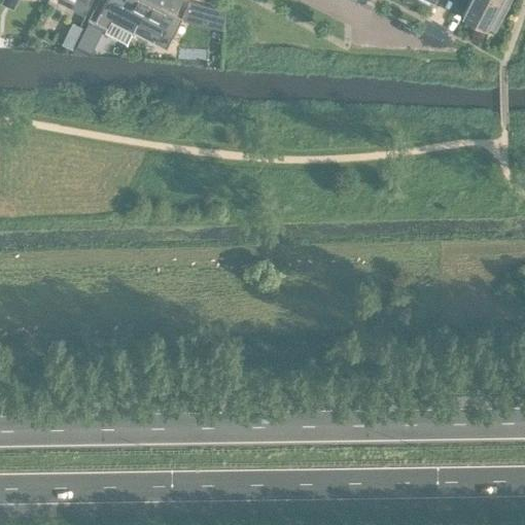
[(69,0),(76,3),(73,10),(84,16),(93,0),(69,0)]
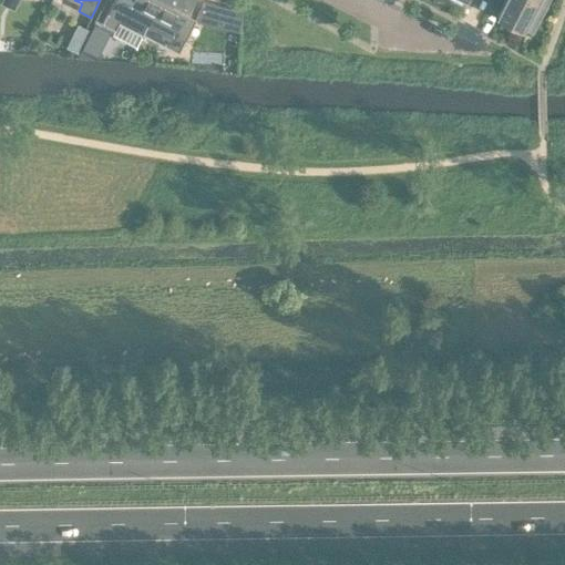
[(143,36),(150,23),(161,0),(114,0),(103,23),(116,30),(120,23),(143,36)]
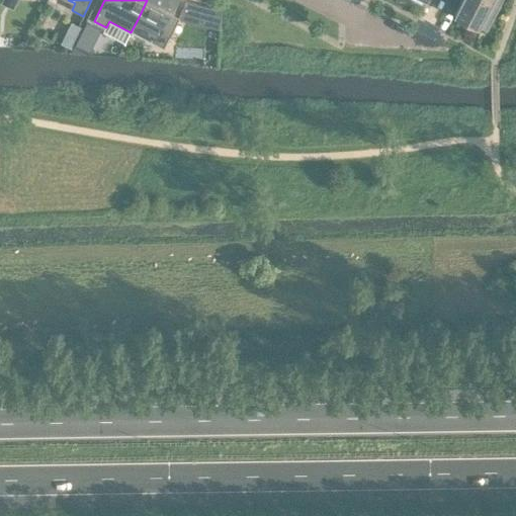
[(147,0),(137,21),(158,32),(154,38),(166,45),(178,22),(168,16),(176,0),(147,0)]
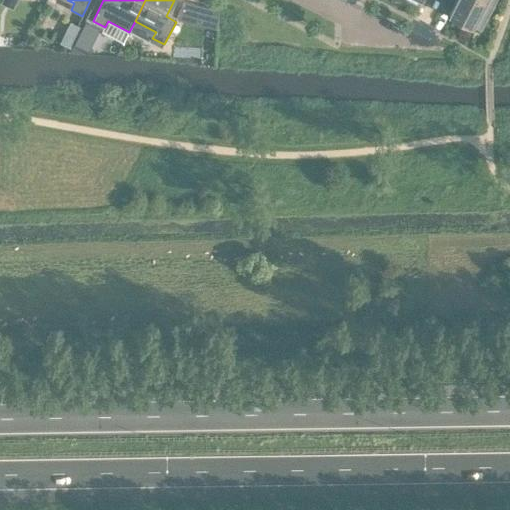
[(458,0),(451,15),(476,27),(487,6),(494,10),(499,0),(458,0)]
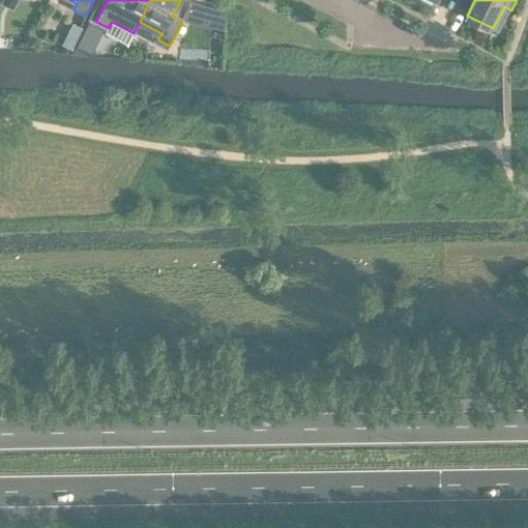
[(183,22),(227,31),(229,11),(225,10),(193,2),(184,19),(183,22)]
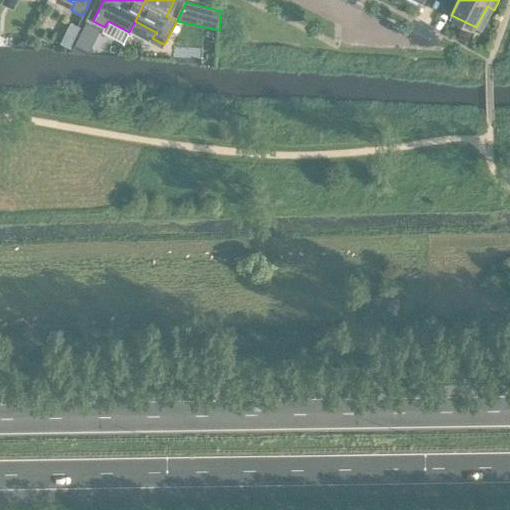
[(72,23),(65,37),(74,41),(81,27),(72,23)]
